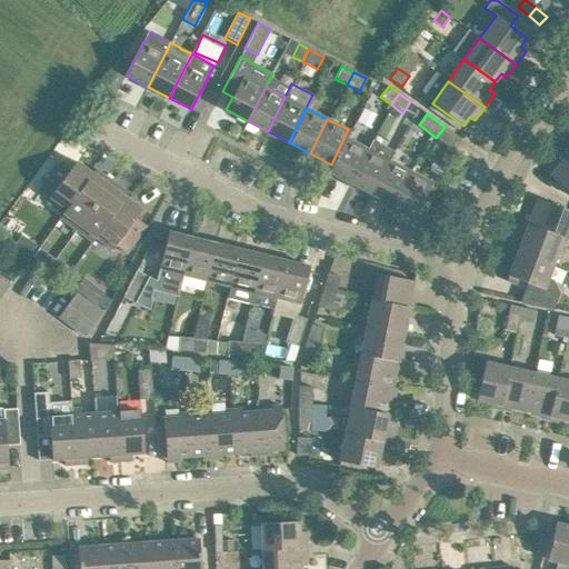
[(453,150),(461,139),(445,127),(436,138),(453,150)]
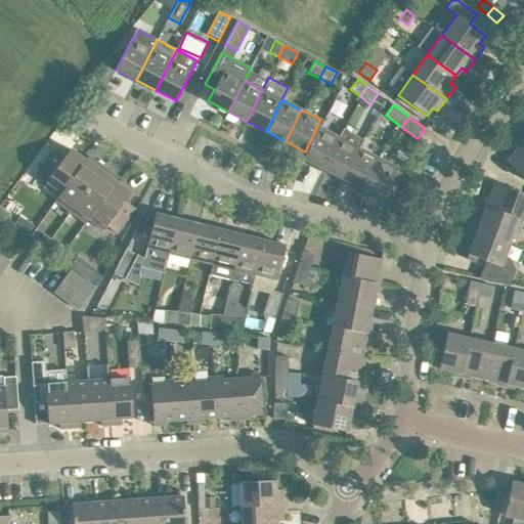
[(322,169),(339,137),(319,127),(322,120),(320,119),(305,151),(306,151),(302,159),(322,169)]
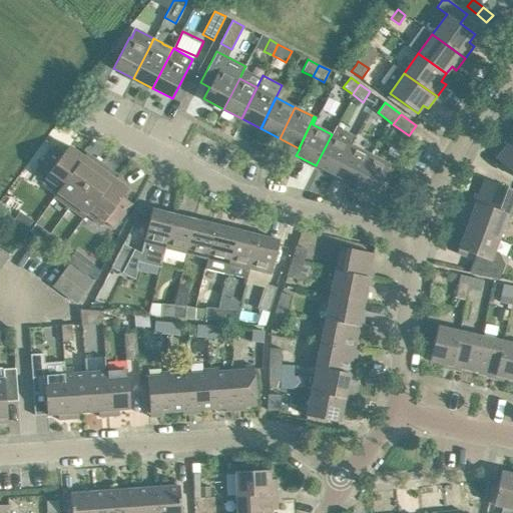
[(335,175),(351,144),(356,136),(336,126),(332,134),(316,165),(335,175)]
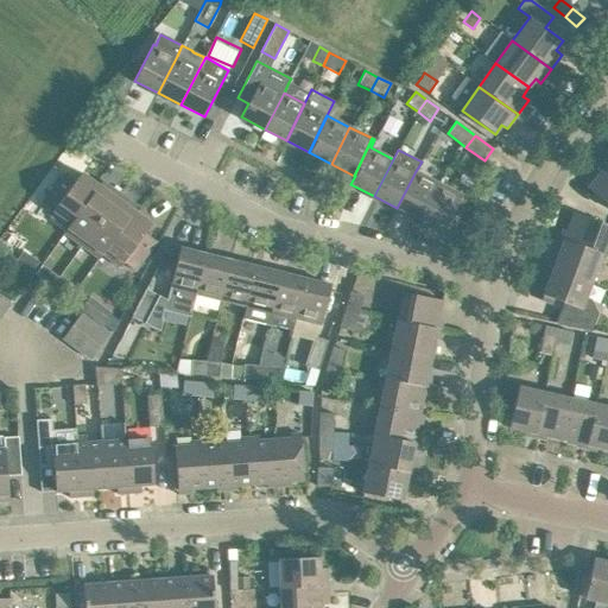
[(607,204),(607,165),(588,188),(607,204)]
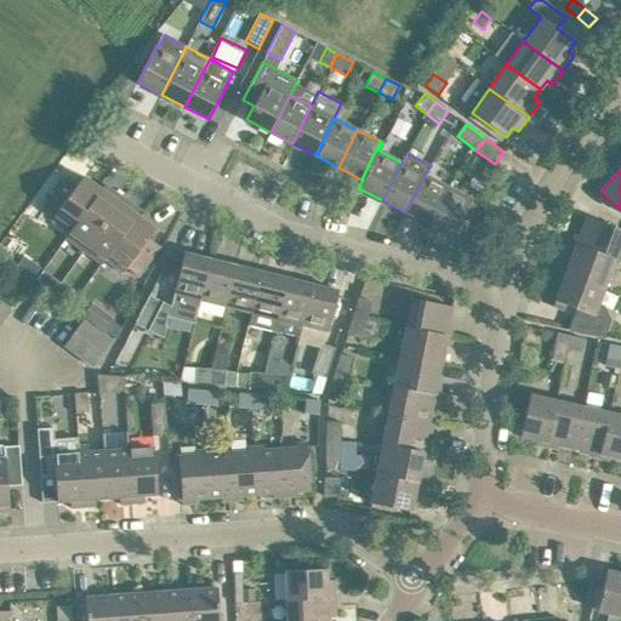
[(428,224),(448,187),(425,175),(405,212),(428,224)]
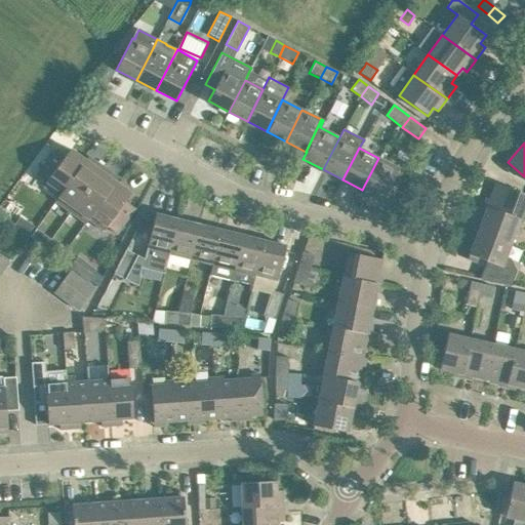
[(71,212),(104,167),(95,161),(93,165),(71,149),(65,157),(54,150),(35,175),(46,183),(43,187),(57,197),(55,201),(71,212)]
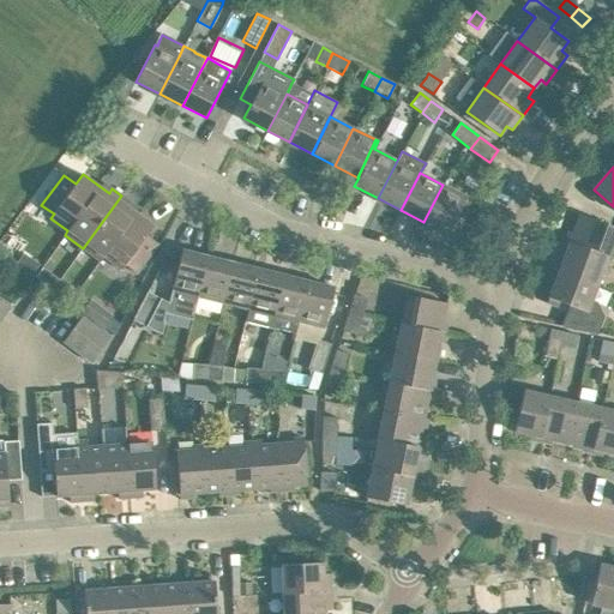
[(443,185),(423,222),(447,234),(467,197),(443,185)]
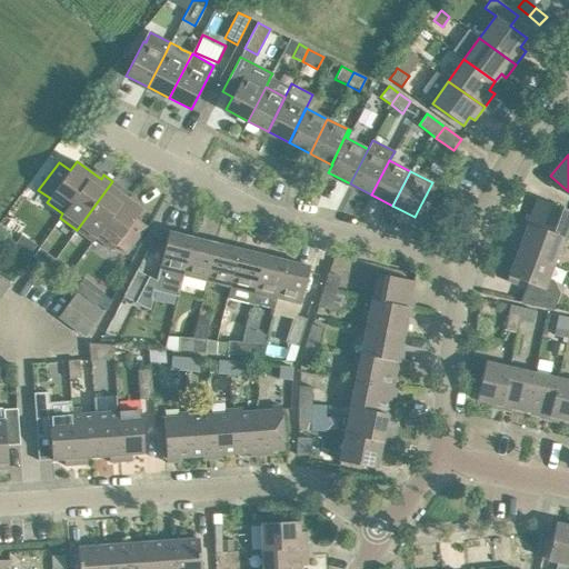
[(112,181),(77,230),(93,242),(96,238),(112,250),(116,246),(126,253),(147,226),(136,218),(142,209),(118,191),(121,187),(112,181)]
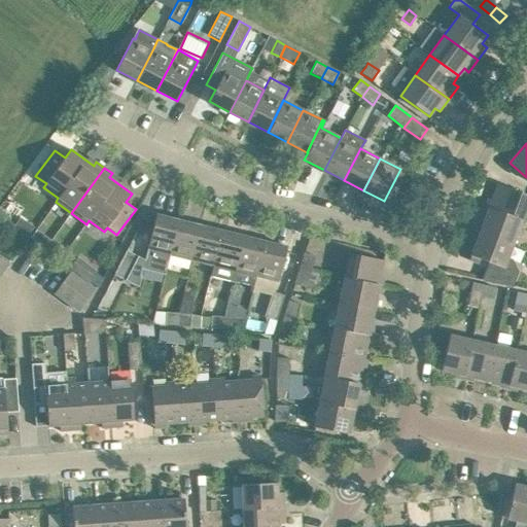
[(526,222),(526,195),(497,184),(488,208),(522,220),(526,222)]
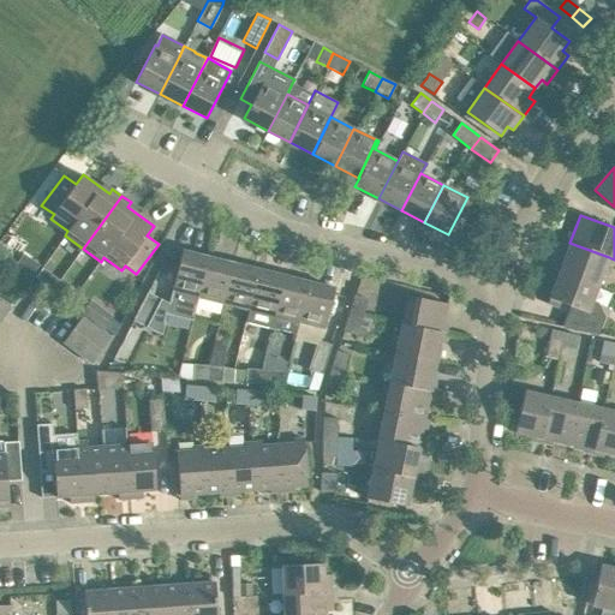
[(614,260),(609,257),(569,243),(560,270),(598,285),(608,258),(614,261),(614,260)]
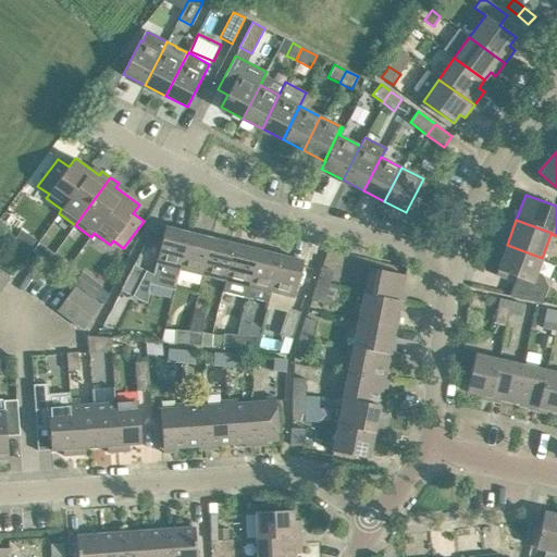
[(156,263),(150,285),(174,291),(180,270),(188,233),(165,226),(156,263)]
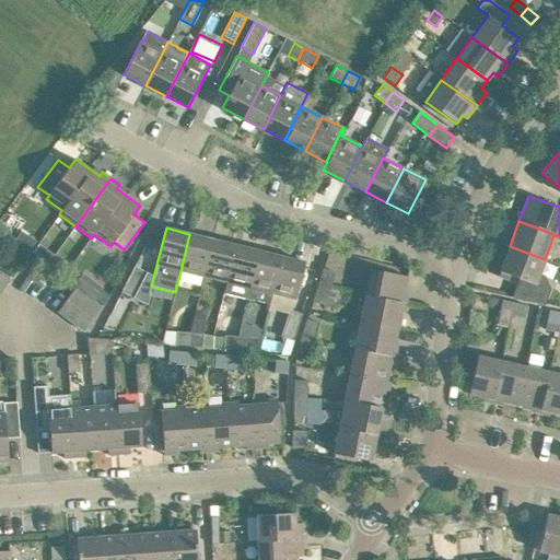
[(35,242),(21,231),(15,238),(30,249),(35,242)]
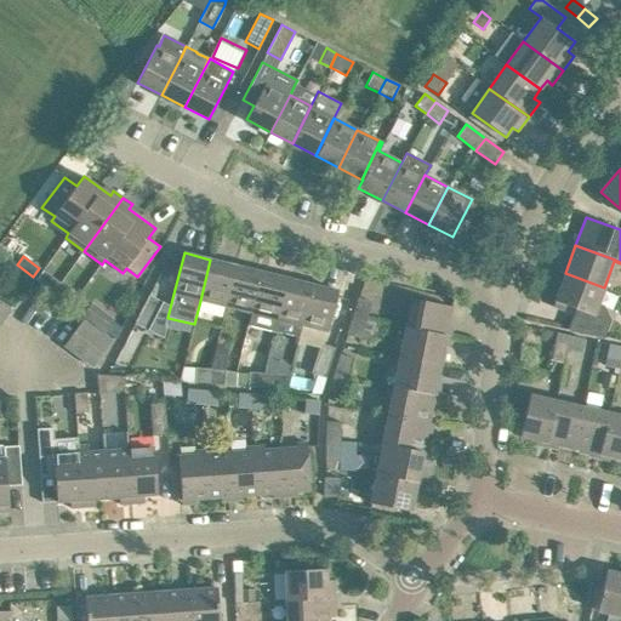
[(226,307),(235,266),(210,260),(200,301),(226,307)]
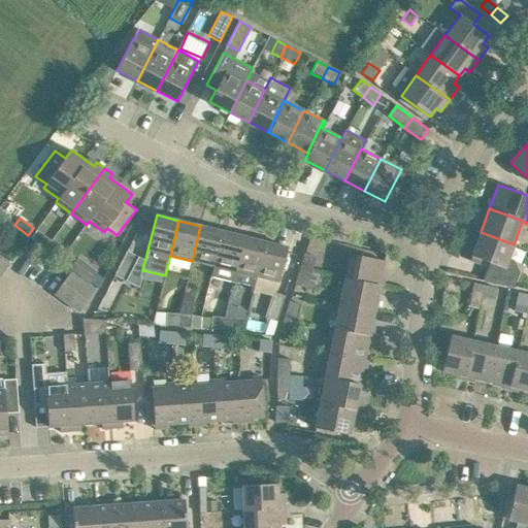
[(213,266),(222,231),(200,226),(192,261),(213,266)]
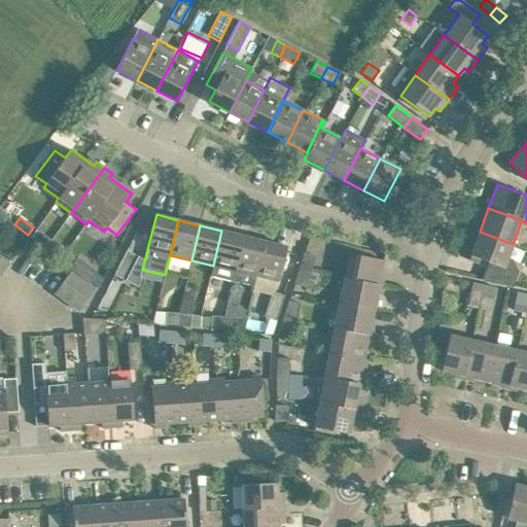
[(213,266),(210,276),(232,282),(243,236),(221,231),(213,266)]
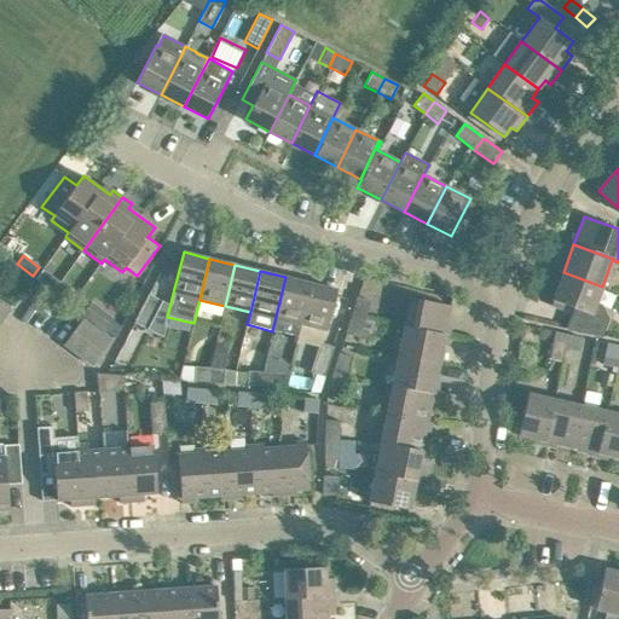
[(601,306),(596,304),(602,287),(563,272),(551,306),(562,310),(563,305),(576,308),(568,328),(601,335),(607,319),(601,306)]
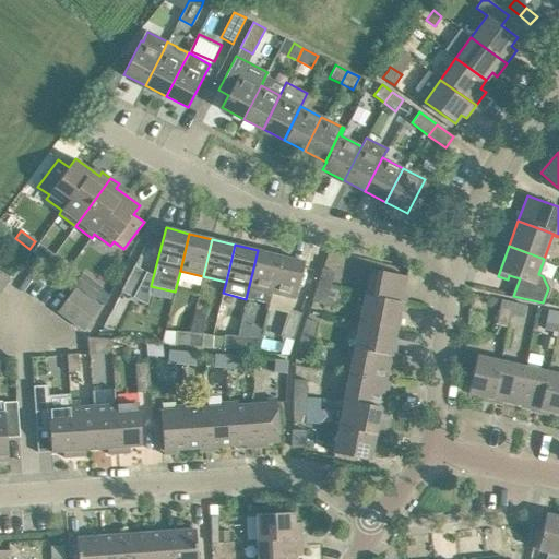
[(47,264),(54,256),(46,250),(39,259),(47,264)]
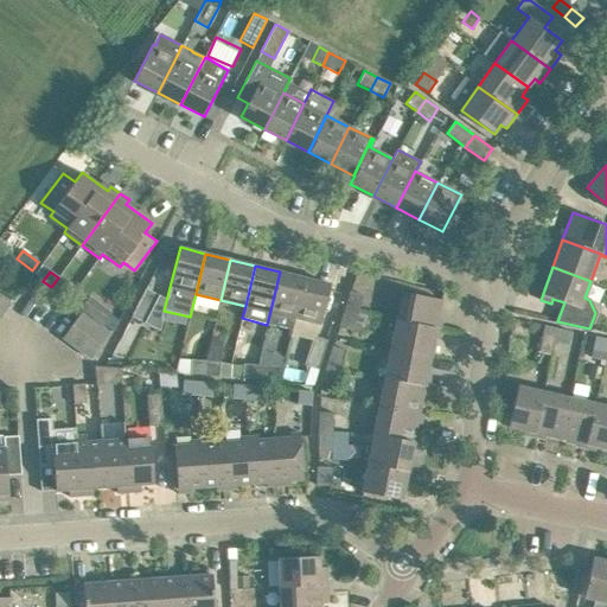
[(280,272),(267,325),(292,331),(295,319),(305,278),(280,272)]
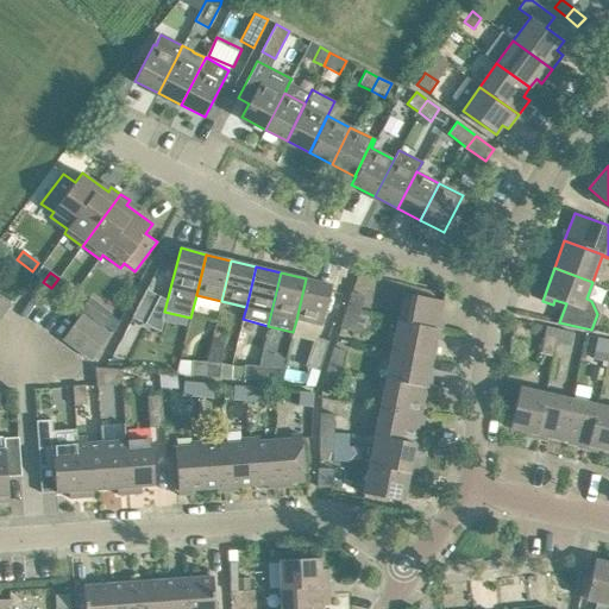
[(306,278),(296,320),(321,326),(331,286),(306,278)]
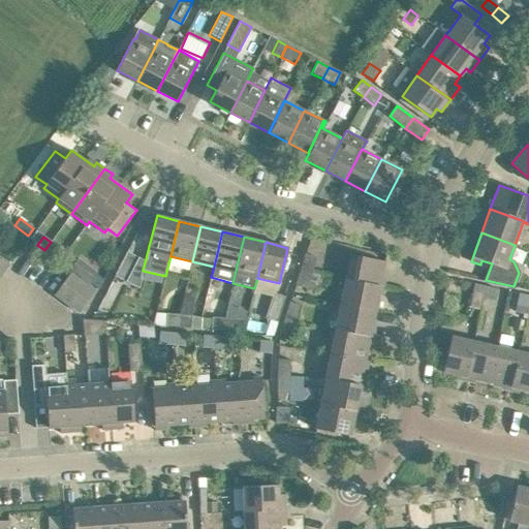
[(61,259),(67,251),(60,246),(55,255),(61,259)]
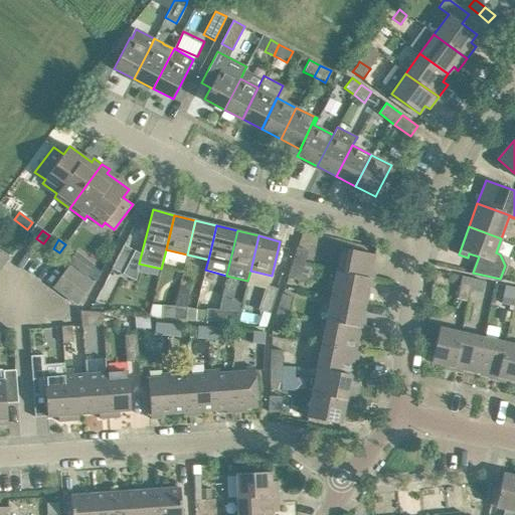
[(124,245),(112,269),(122,274),(134,250),(124,245)]
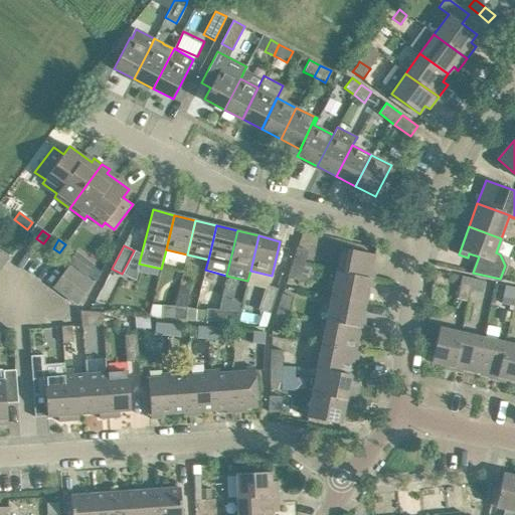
[(292,263),(303,266),(308,250),(297,246),(292,263)]
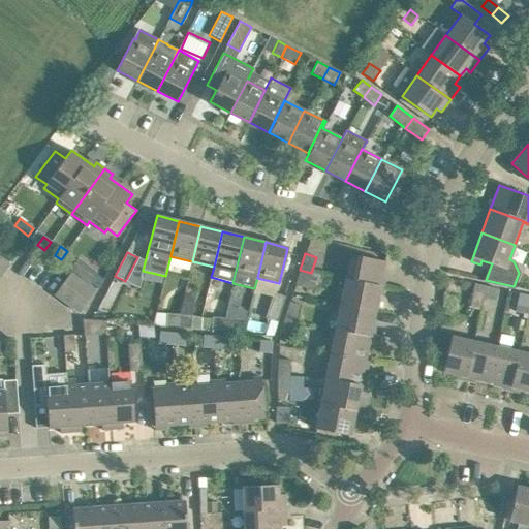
[(345,279),(379,286),(384,261),(350,254),(345,279)]
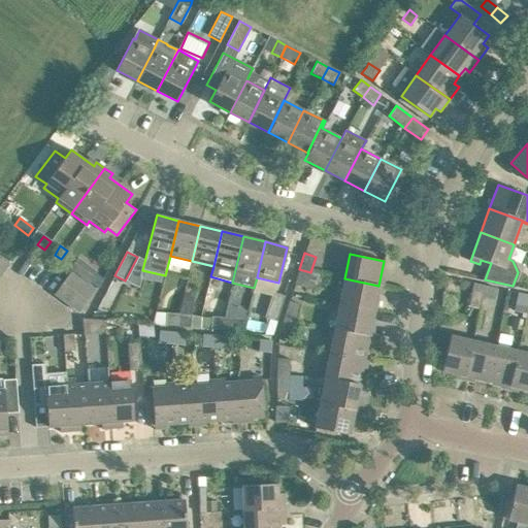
[(0,274),(8,263),(0,257),(0,274)]
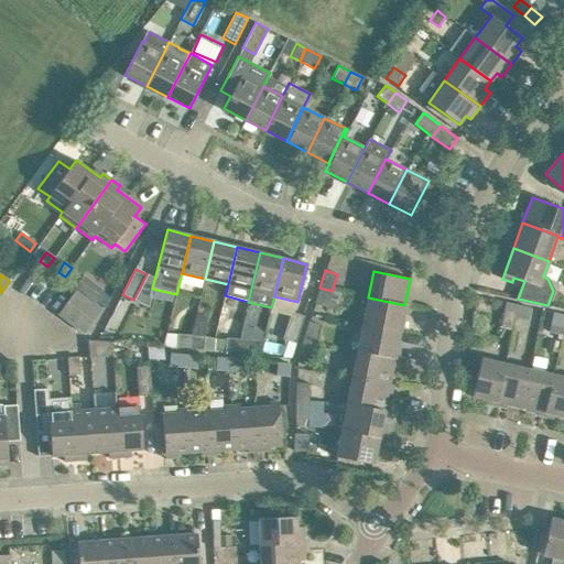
[(75,286),(96,302),(104,291),(83,275),(75,286)]
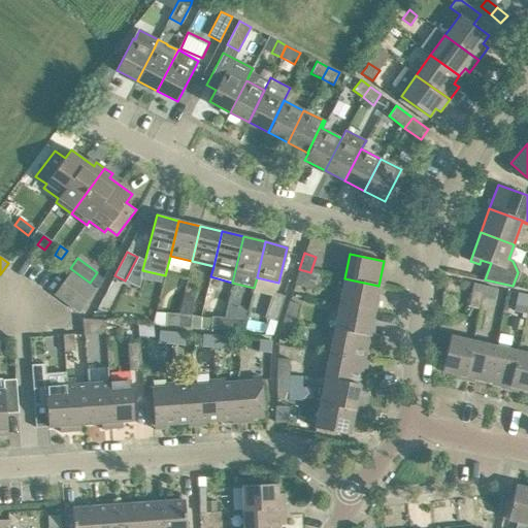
[(305,288),(310,272),(299,269),(294,285),(305,288)]
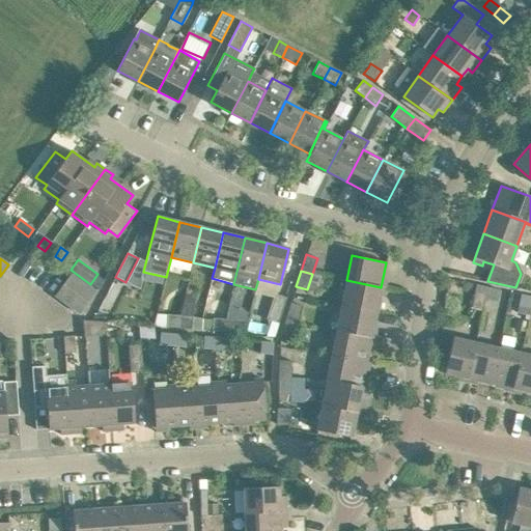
[(66,306),(83,284),(71,275),(54,297),(66,306)]
